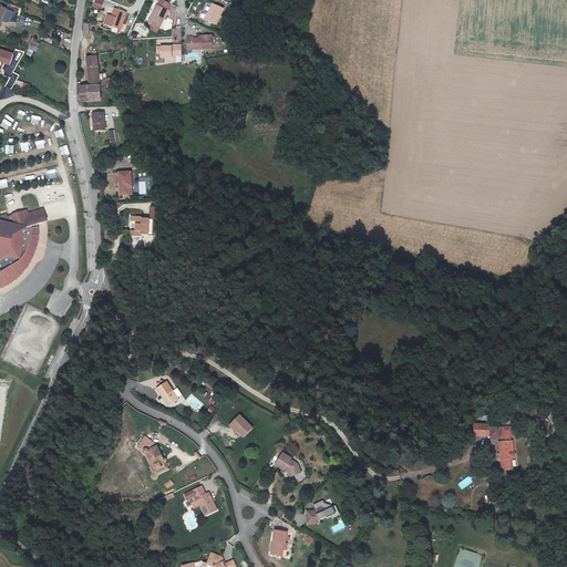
[(96,0),(94,8),(102,11),(106,0),(96,0)]
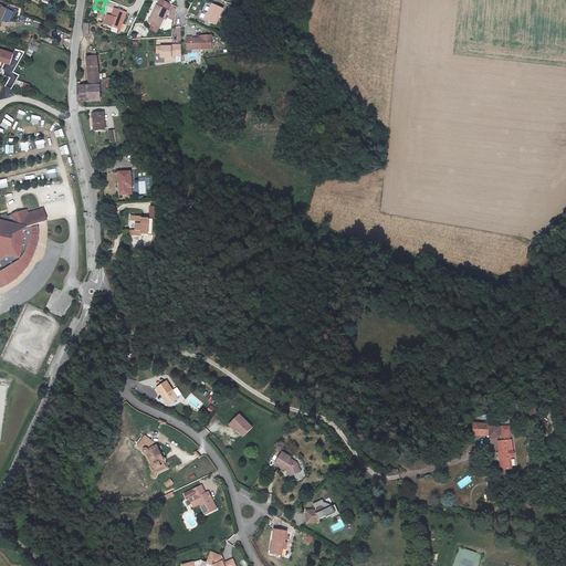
[(171,8),(157,1),(147,20),(159,25),(166,14),(168,16),(171,8)]
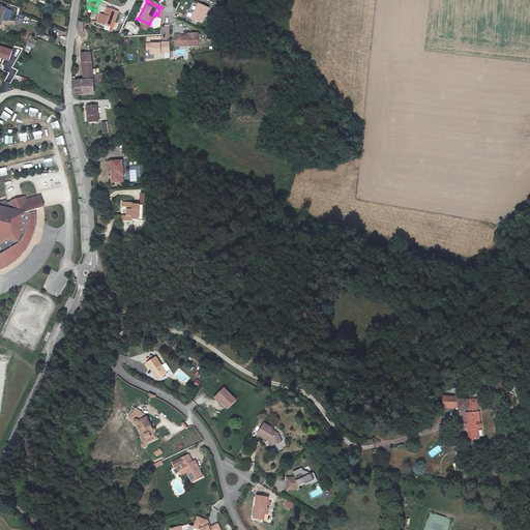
[(198,3),(192,17),(203,21),(208,9),(204,8),(205,6),(198,3)]
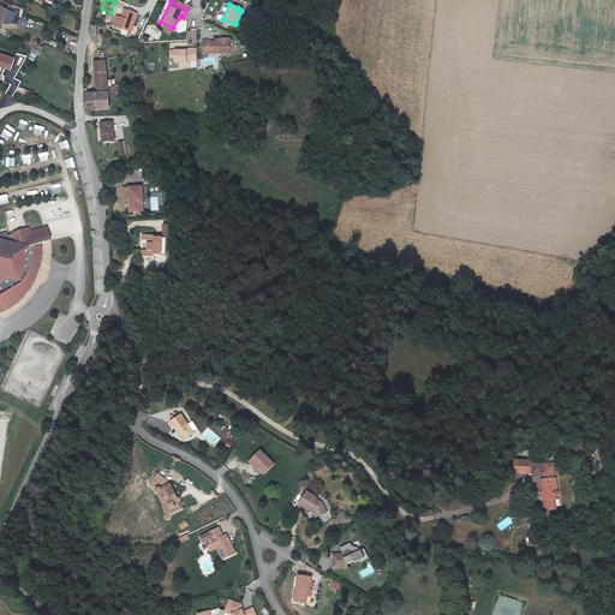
[(10,24),(16,13),(0,6),(0,24),(1,21),(10,24)]
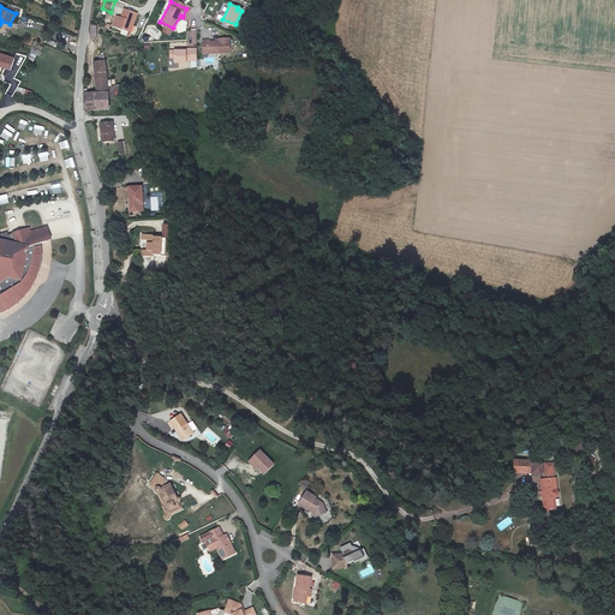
[(112,24),(127,31),(130,25),(135,28),(139,18),(124,12),(121,18),(115,16),(112,24)]
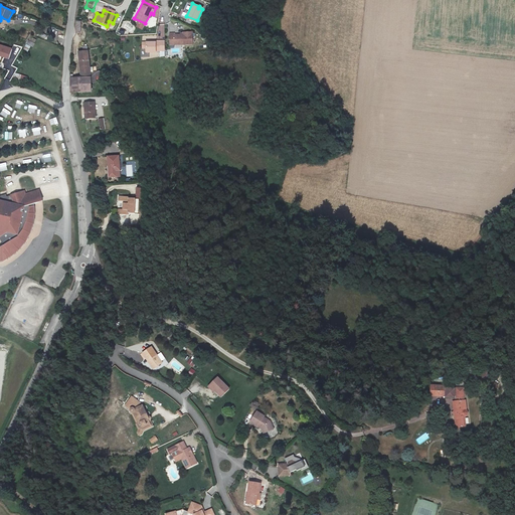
[(170,33),(170,44),(191,45),(191,31),(181,30),(181,35),(173,34),(173,33),(170,33)]
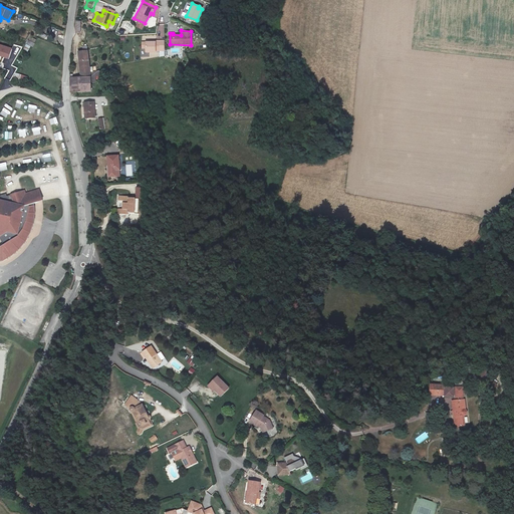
[(33,47),(35,43),(27,40),(23,50),(28,52),(30,46),(33,47)]
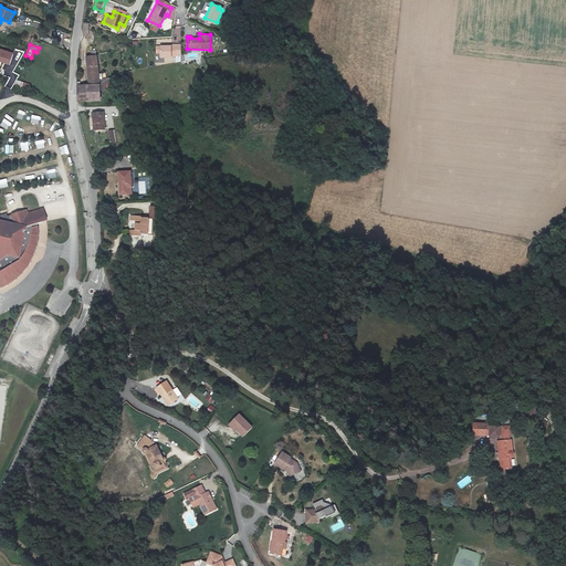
[(174,48),(157,46),(157,54),(163,54),(163,58),(180,58),(180,45),(174,44),(174,48)]
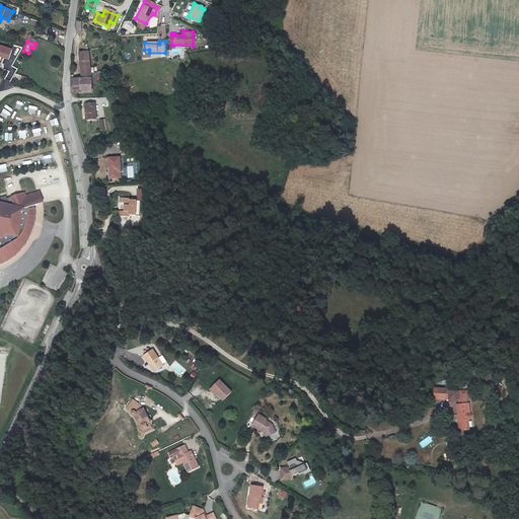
[(14,49),(0,44),(0,55),(3,56),(11,59),(14,49)]
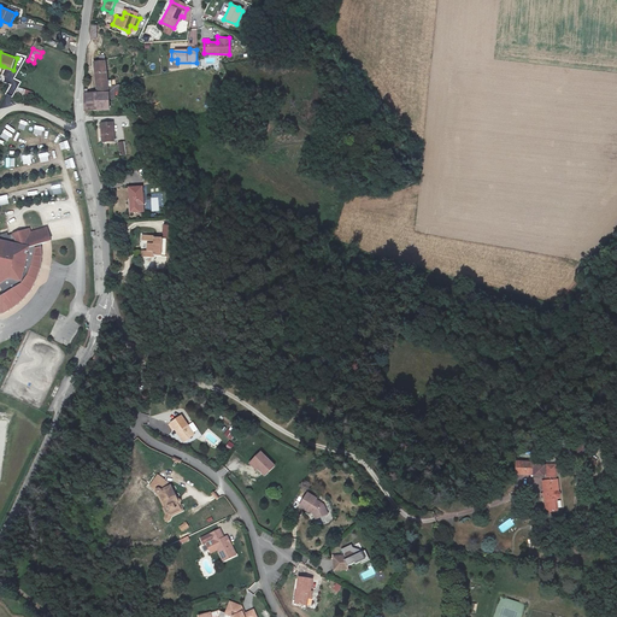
[(116,107),(122,107),(122,93),(124,92),(124,89),(124,87),(107,87),(106,63),(95,64),(97,94),(84,94),(83,110),(110,110),(110,98),(115,98),(116,107)]
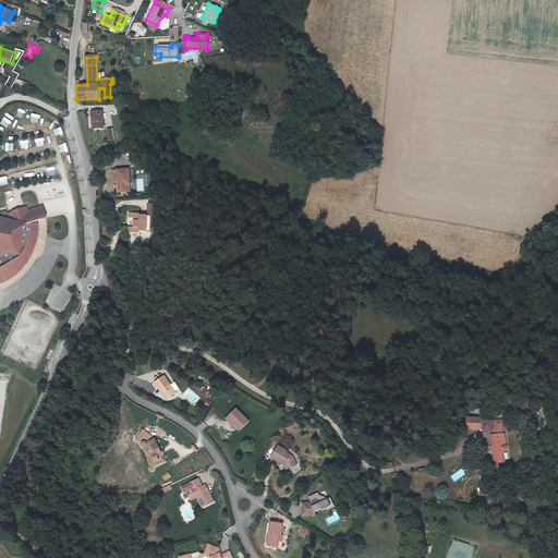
[(28,88),(29,83),(16,79),(14,85),(28,88)]
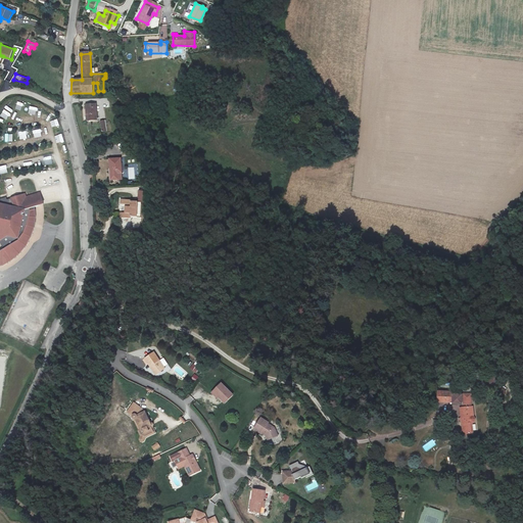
[(103,79),(103,91),(119,90),(119,88),(119,78),(105,78),(103,79)]
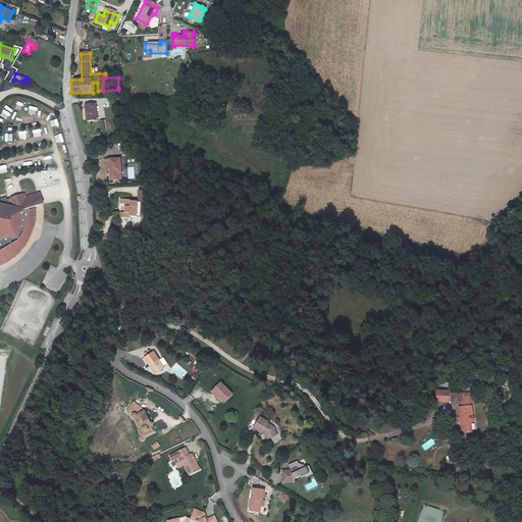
[(91,109),(91,121),(100,120),(100,109),(91,109)]
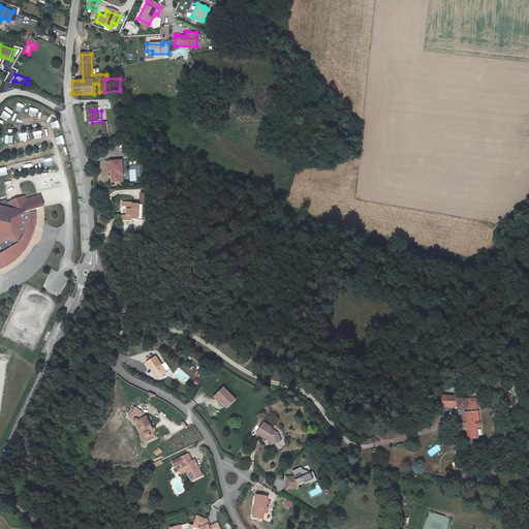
[(9,122),(9,130),(18,130),(18,122),(9,122)]
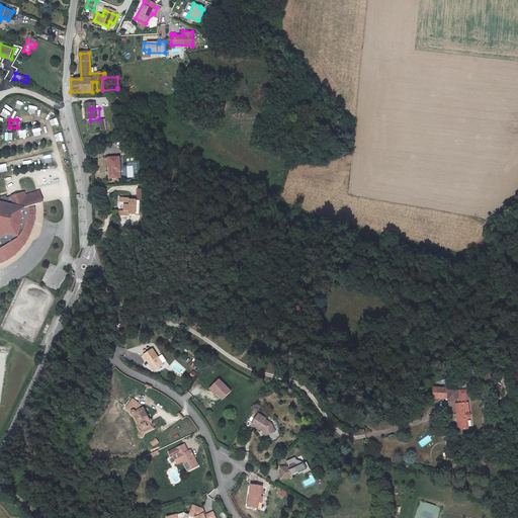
[(112,160),(112,171),(122,171),(123,158),(122,158),(122,152),(114,152),(112,160)]
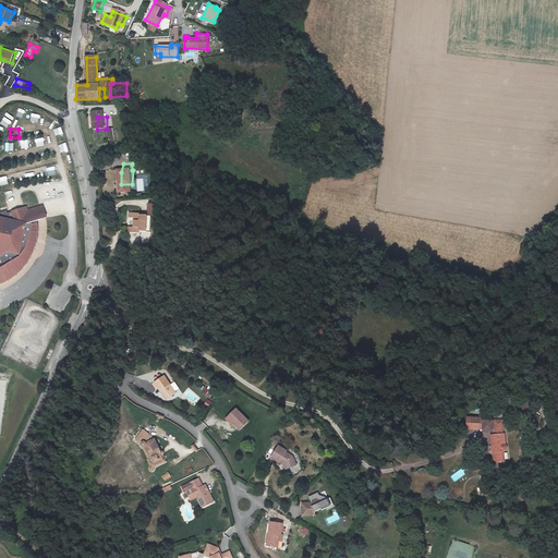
[(145,178),(136,179),(136,191),(145,191),(145,178)]
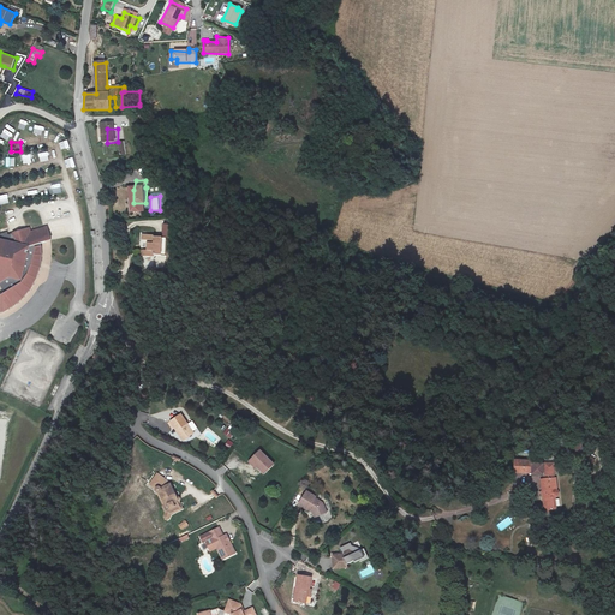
[(6,303),(10,309),(15,305),(21,302),(24,298),(30,292),(33,287),(36,280),(41,269),(42,261),(43,243),(49,240),(45,227),(31,231),(30,227),(7,233),(0,232),(0,284),(5,293),(4,294),(9,302),(6,303)]
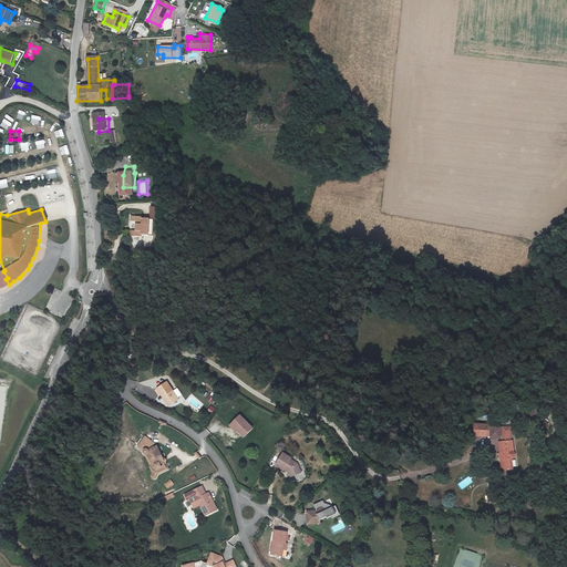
[(135,230),(135,236),(146,236),(146,234),(153,234),(153,218),(146,218),(146,216),(135,216),(135,222),(138,222),(138,230),(135,230)]
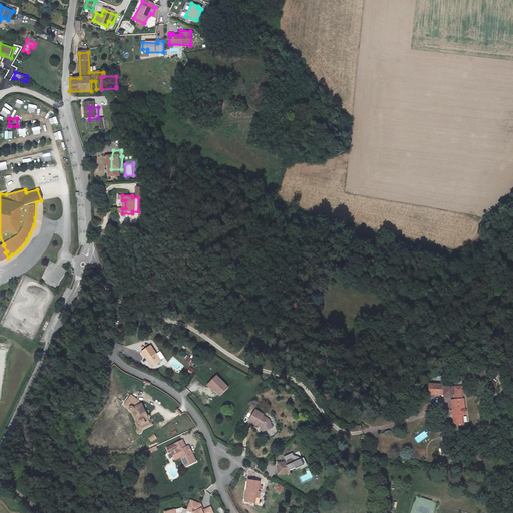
[(164,365),(154,349),(142,357),(144,361),(147,359),(154,371),(164,365)]
